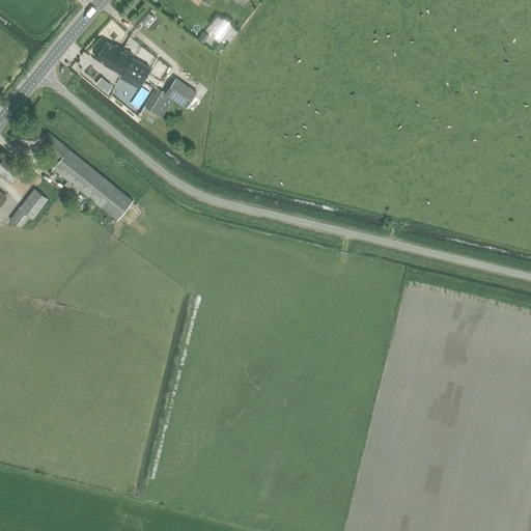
[(222,33),(233,20),(228,16),(217,30),(222,33)]
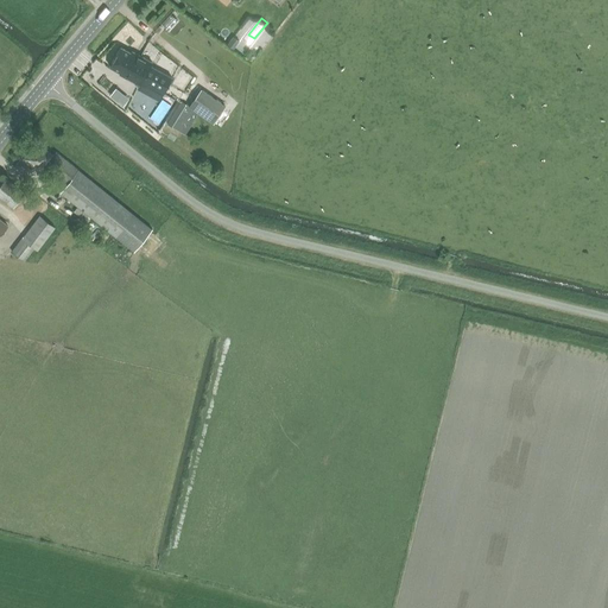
[(240,42),(233,37),(227,44),(234,49),(240,42)]
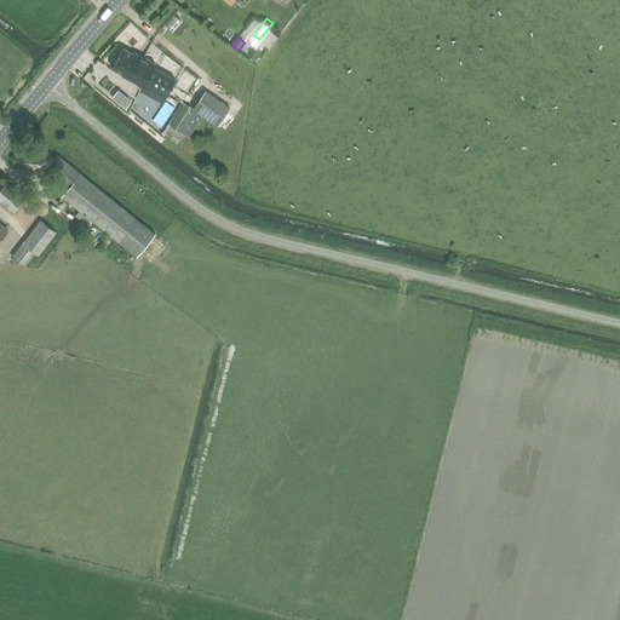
[(122,49),(112,68),(122,74),(121,75),(141,87),(155,64),(135,52),(133,55),(122,49)]
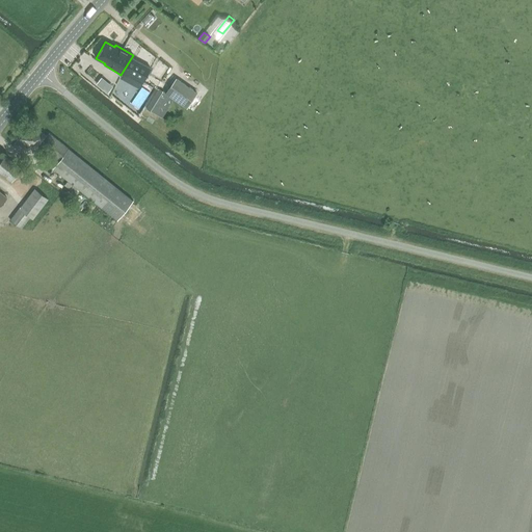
[(132,57),(124,72),(143,82),(151,68),(132,57)]
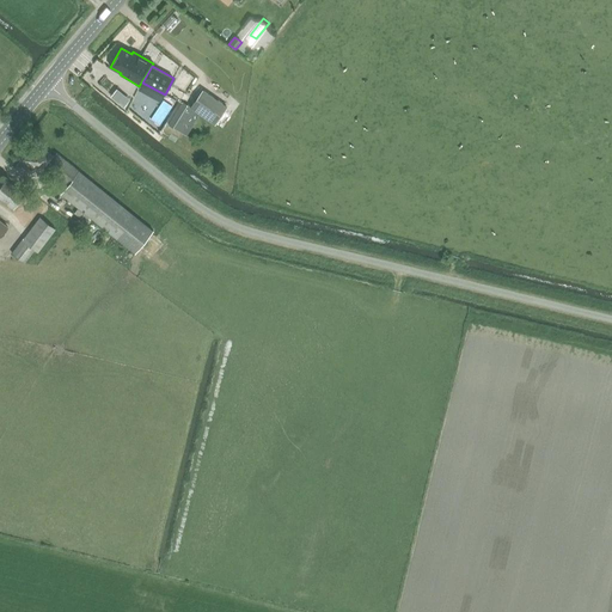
[(184,101),(169,126),(187,136),(200,114),(215,124),(227,106),(202,90),(191,105),(184,101)]
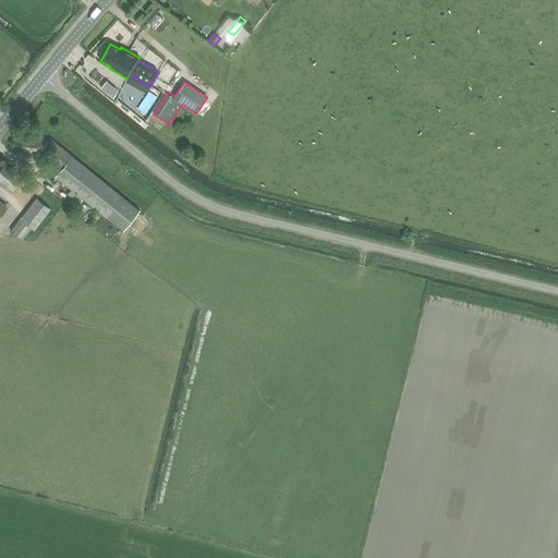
[(40,153),(61,169),(56,176),(123,231),(140,210),(72,155),(51,140),(49,143),(32,129),(14,150),(25,160),(29,155),(35,159),(40,153)]
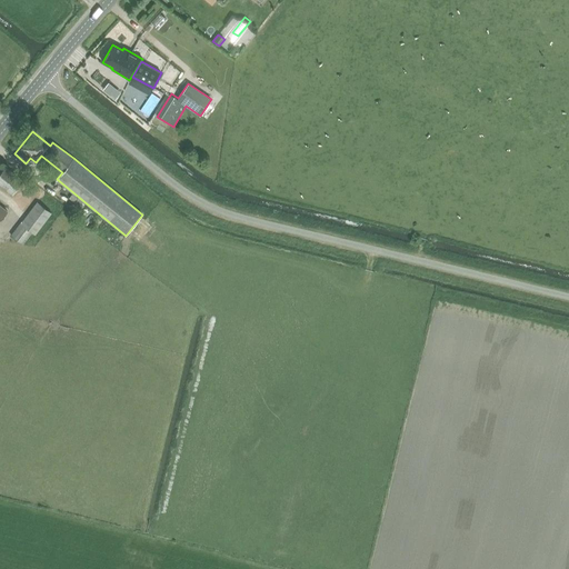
[(0,173),(0,183),(12,195),(23,181),(6,167),(0,173)]
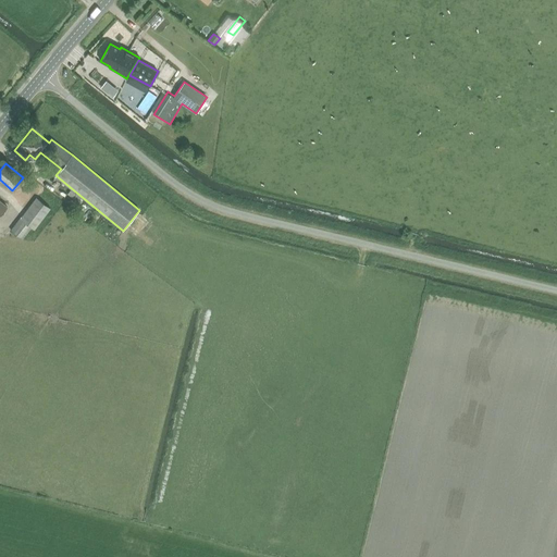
[(67,194),(79,203),(83,199),(71,189),(67,194)]
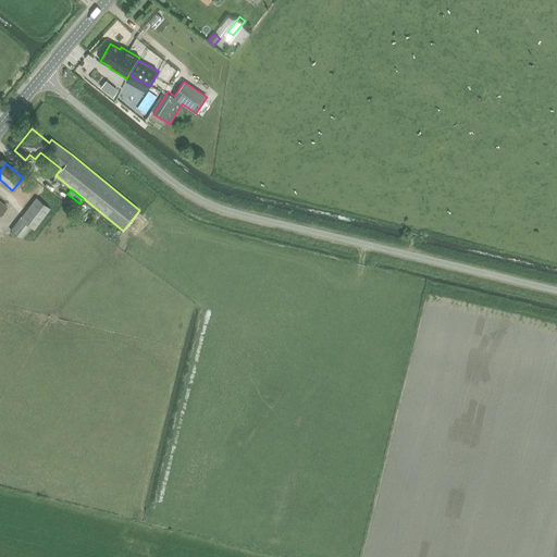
[(20,219),(34,230),(35,230),(51,209),(36,197),(20,219)]
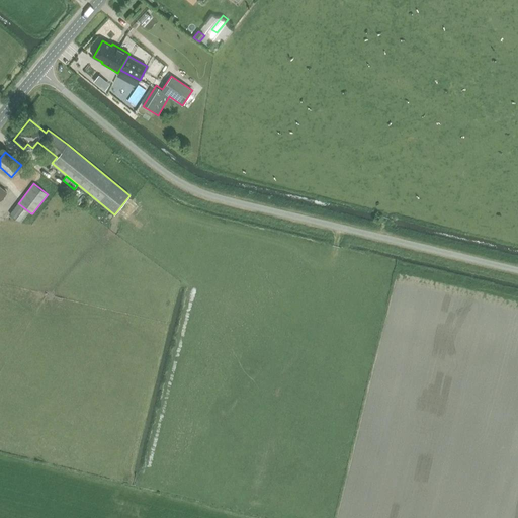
[(28,212),(18,204),(9,216),(19,224),(28,212)]
